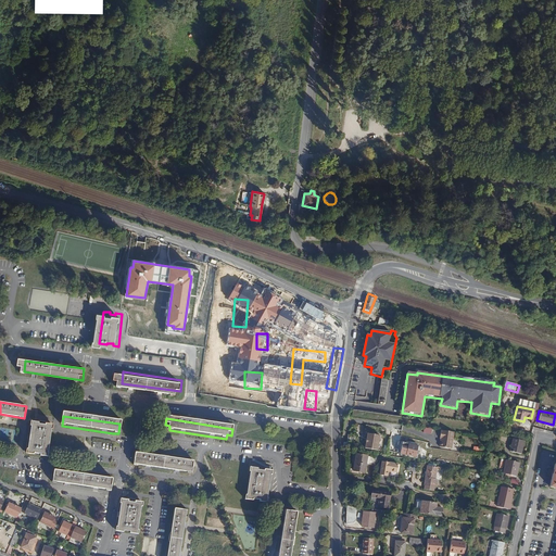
[(32,426),(28,456),(47,459),(51,428),(32,426)]
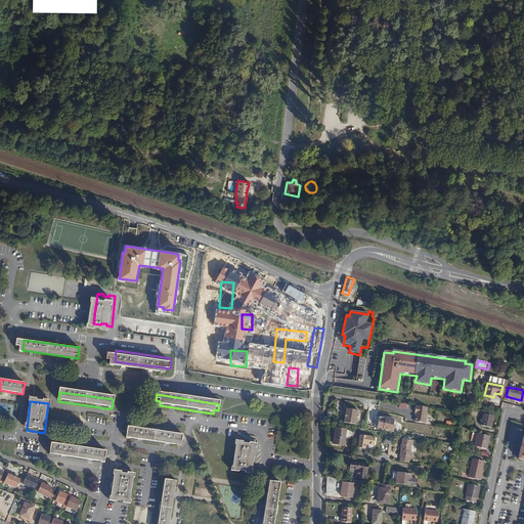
[(427,407),(416,405),(413,413),(415,413),(413,422),(425,423),(427,407)]
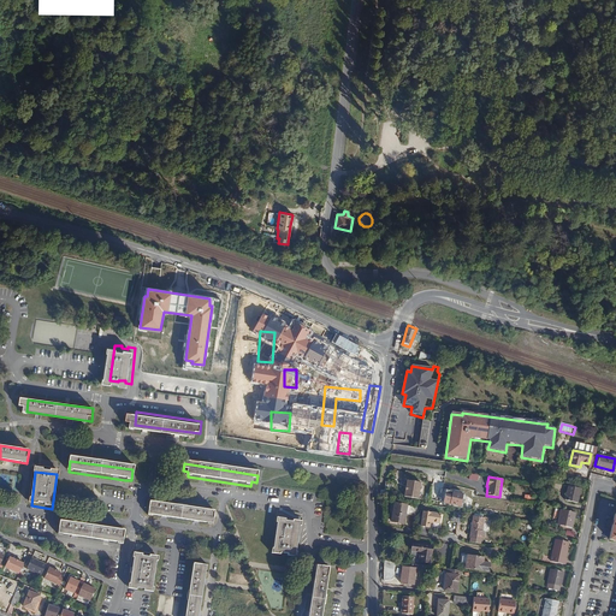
[(407,483),(404,496),(418,498),(420,485),(407,483)]
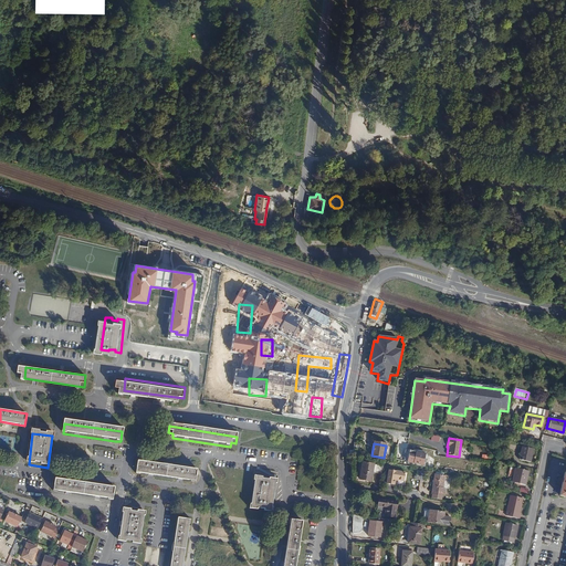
[(522,447),(520,460),(532,462),(534,449),(522,447)]
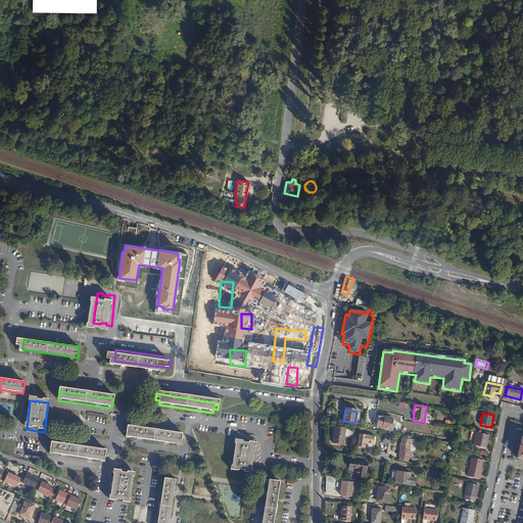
[(393,420),(379,416),(376,427),(390,430),(393,420)]
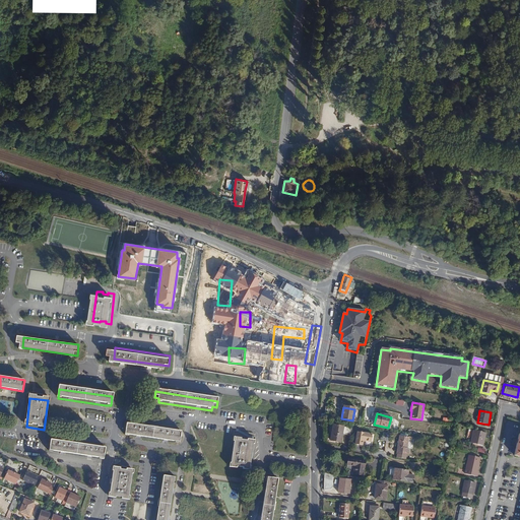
[(341,433),(352,436),(353,428),(342,425),(342,426),(332,424),(329,439),(339,441),(341,433)]
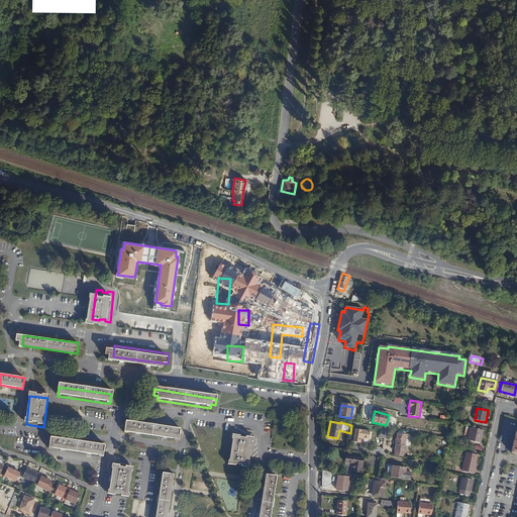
[(126,424),(124,434),(178,441),(179,432),(126,424)]
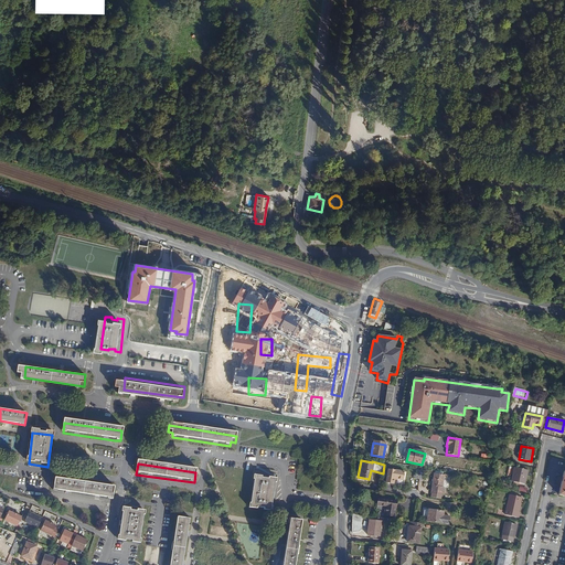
[(515,467),(512,481),(525,483),(529,470),(515,467)]
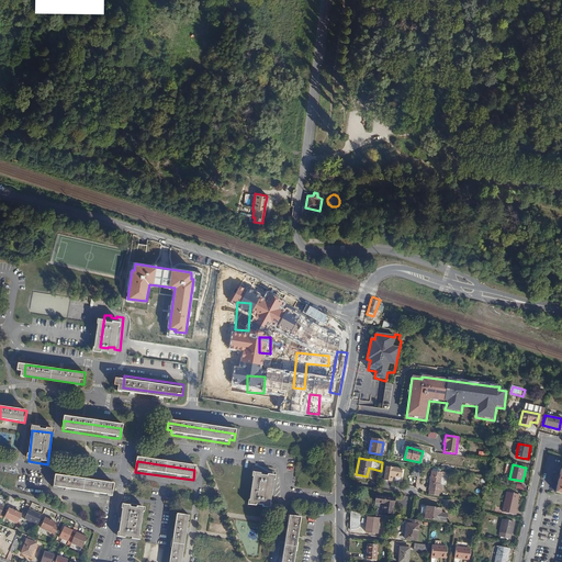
[(385,465),(383,480),(390,481),(391,474),(401,476),(402,468),(392,467),(385,465)]
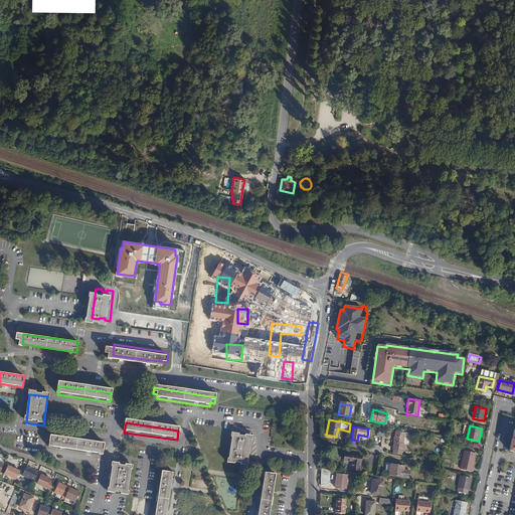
[(392,449),(392,453),(401,455),(401,451),(403,444),(401,444),(403,433),(394,432),(391,449),(392,449)]
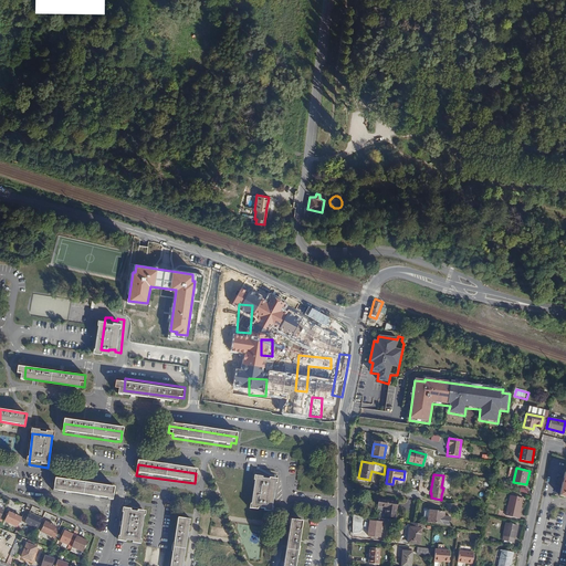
[(255,480),(251,511),(271,514),(275,482),(255,480)]
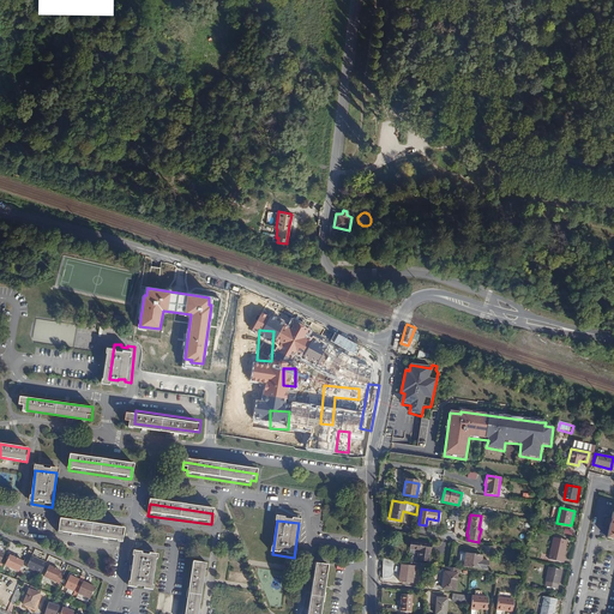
[(61,523),(59,535),(121,545),(122,531),(61,523)]
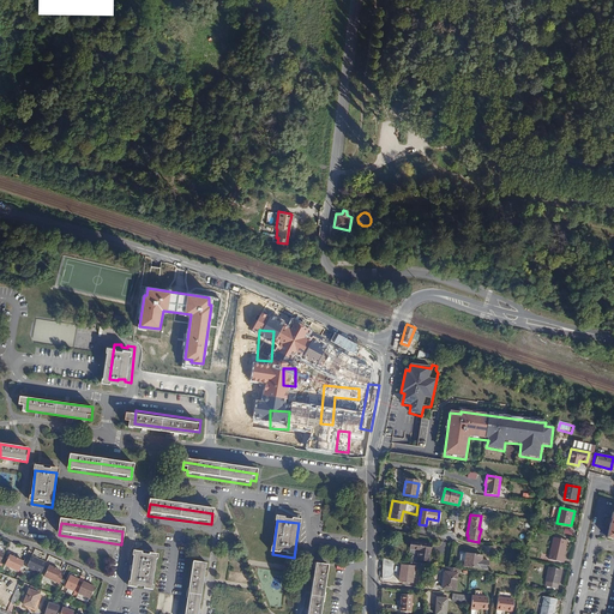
[(542,553),(541,559),(564,564),(565,557),(564,557),(567,540),(554,537),(551,555),(542,553)]
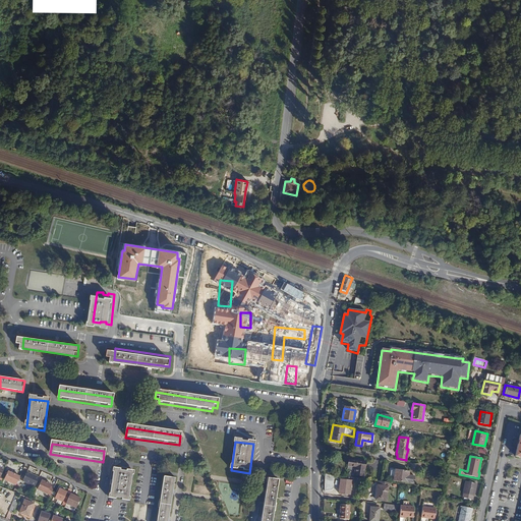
[(348,459),(347,465),(355,466),(354,474),(363,475),(365,462),(348,459)]
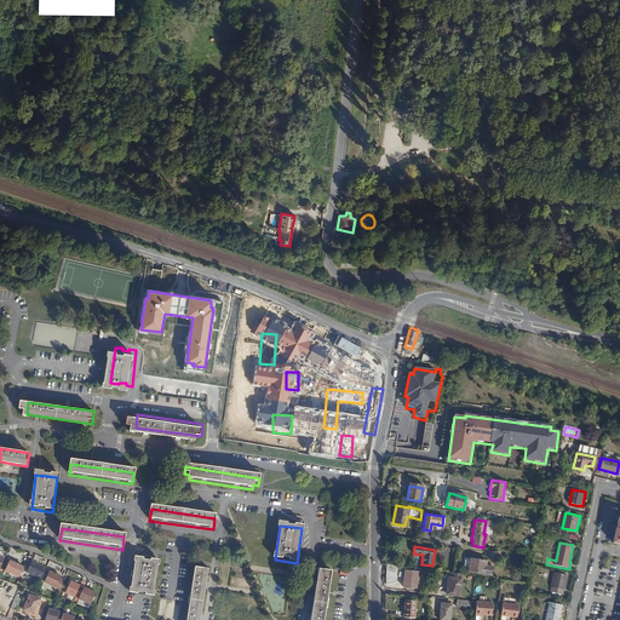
[(468,570),(482,573),(483,564),(484,566),(486,561),(469,558),(468,570)]
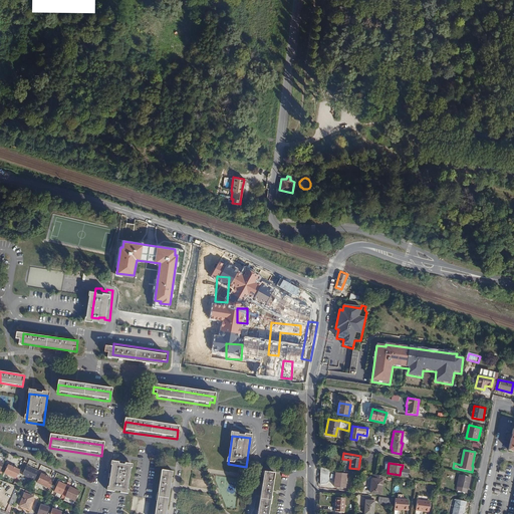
[(3,472),(14,478),(18,469),(6,464),(3,472)]
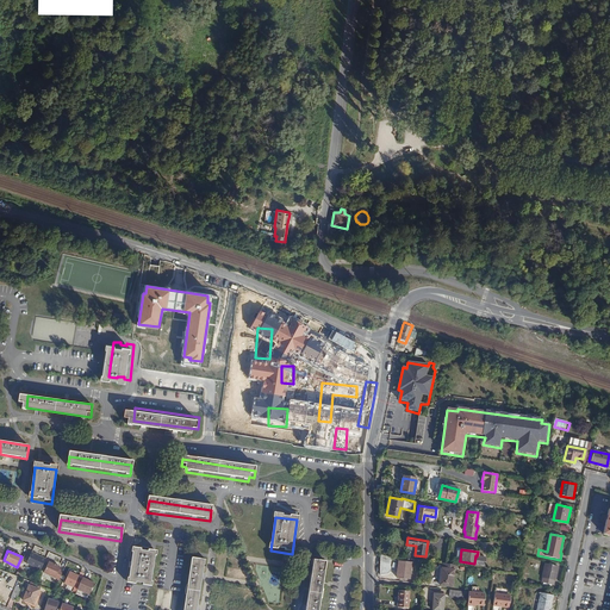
[(24,562),(38,568),(43,556),(29,551),(24,562)]
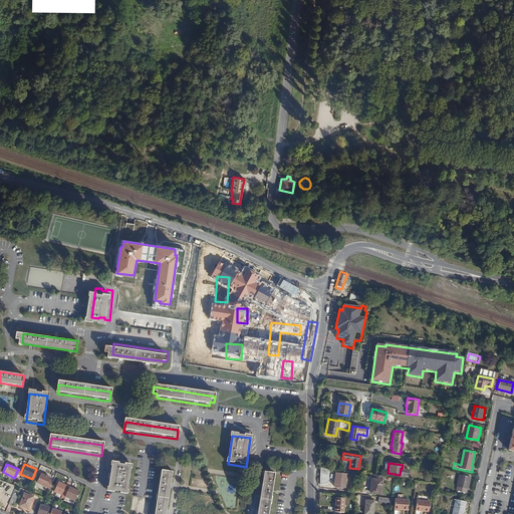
[(112,465),(108,494),(113,494),(114,493),(120,493),(120,495),(126,496),(131,467),(112,465)]
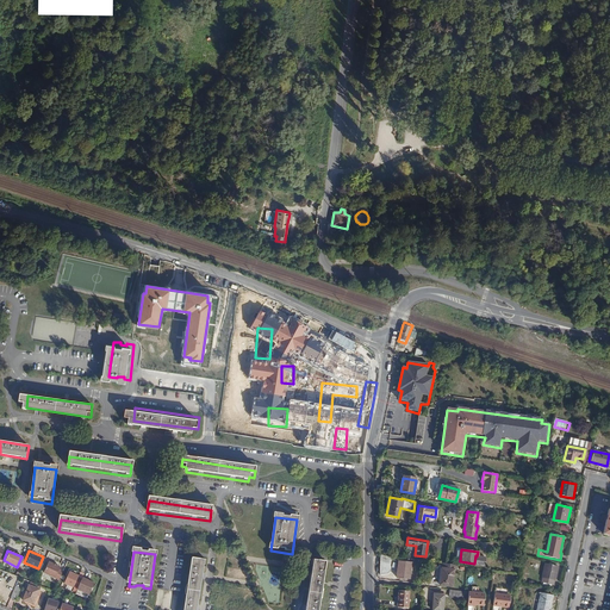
[(42,571),(56,578),(60,570),(56,567),(57,565),(45,560),(42,571)]
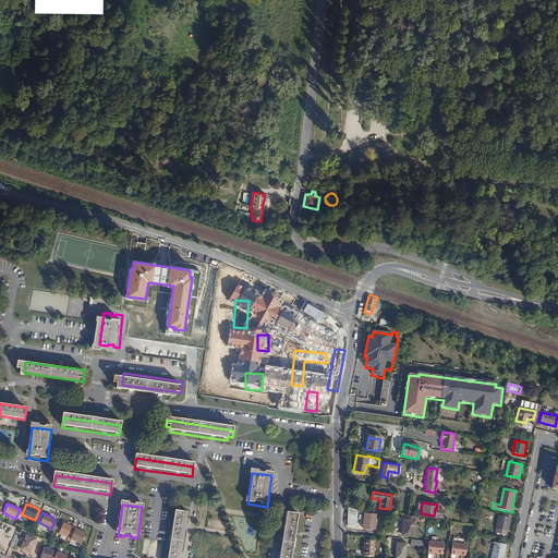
[(176,513),(169,557),(180,557),(186,516),(176,513)]
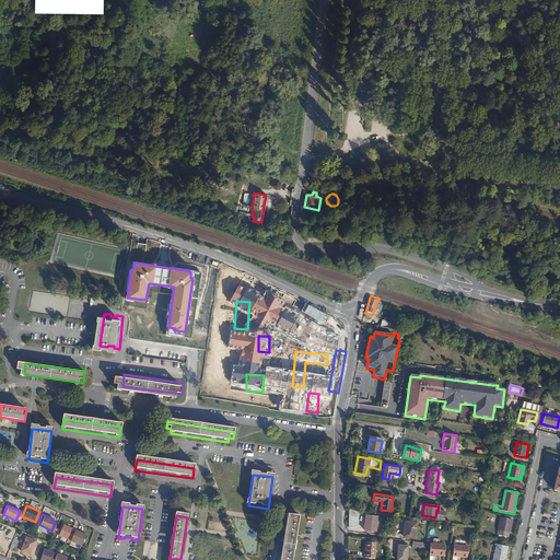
[(365,515),(363,529),(375,532),(377,516),(365,515)]
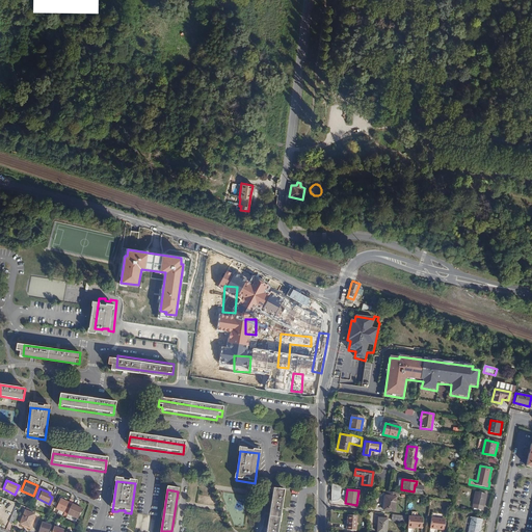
[(266,531),(277,531),(284,493),(272,490),(269,515),(266,531)]
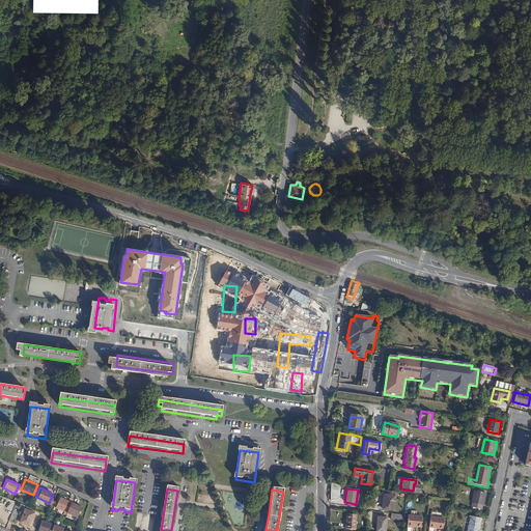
[(393,492),(387,491),(386,491),(385,495),(384,495),(382,508),(393,510),(395,496),(396,496),(397,492),(393,492)]
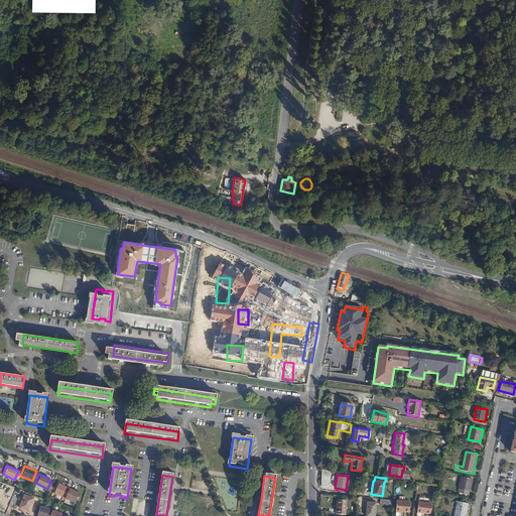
[(462,477),(459,493),(469,495),(472,479),(462,477)]
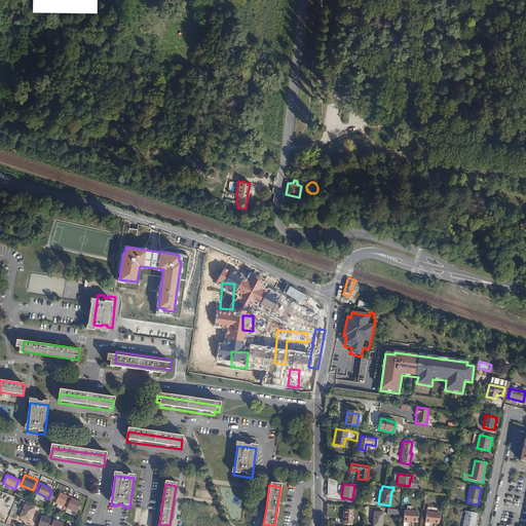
[(65,504),(68,497),(65,496),(66,494),(58,491),(52,501),(61,504),(62,503),(65,504)]
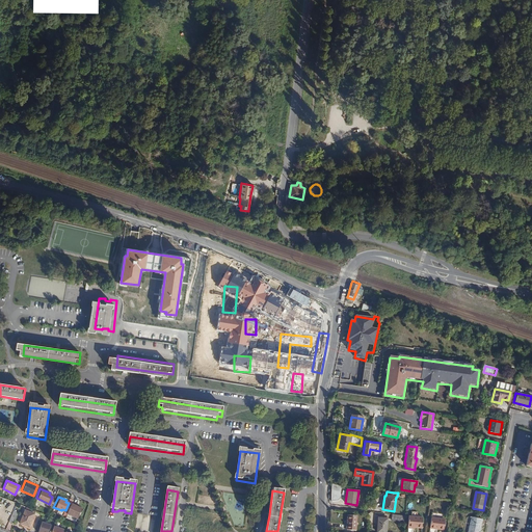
[(65,510),(64,512),(75,516),(79,506),(75,504),(73,503),(74,502),(70,500),(69,503),(65,510)]
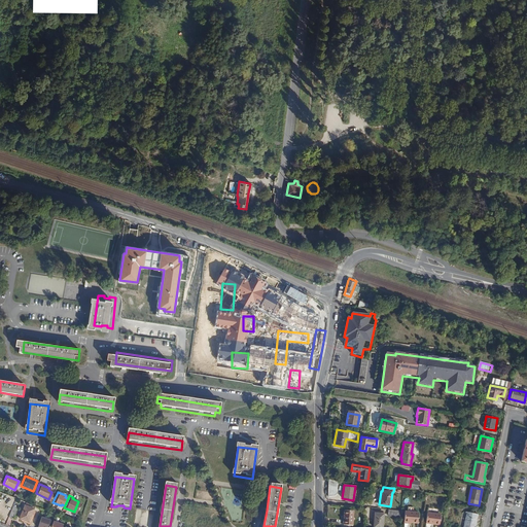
[(28,502),(26,501),(20,518),(29,521),(35,505),(28,502)]
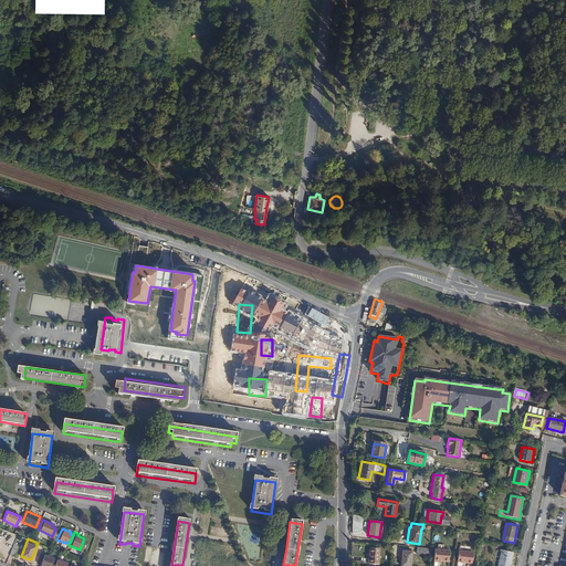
[(369,547),(368,563),(378,564),(379,548),(369,547)]
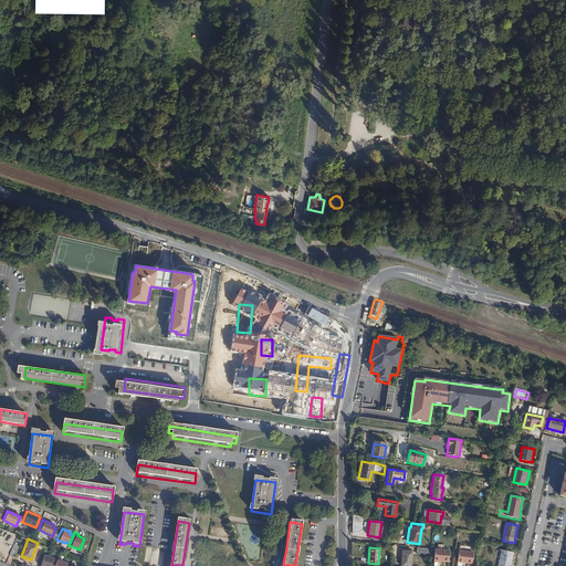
[(435,548),(433,561),(443,562),(448,562),(449,549),(435,548)]
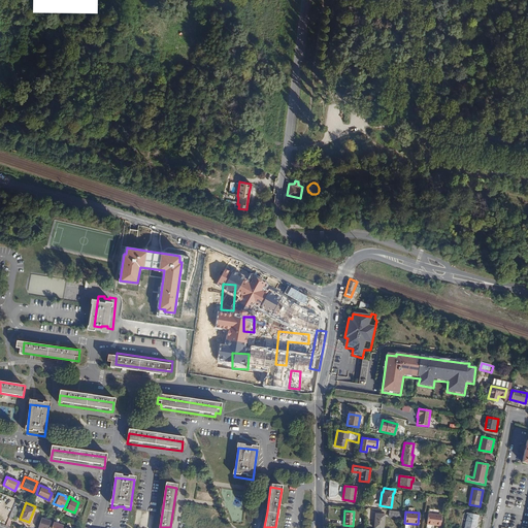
[(428,513),(426,524),(439,526),(441,515),(428,513)]
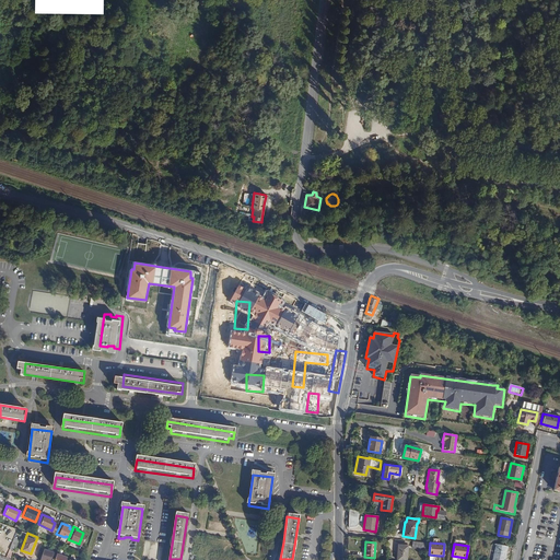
[(398,545),(397,559),(399,559),(406,559),(407,546),(398,545)]
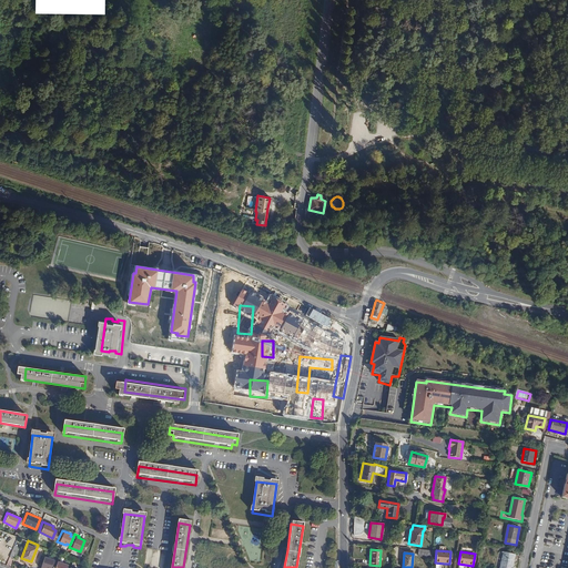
[(503,556),(499,567),(513,567),(516,554),(506,553),(506,556),(503,556)]
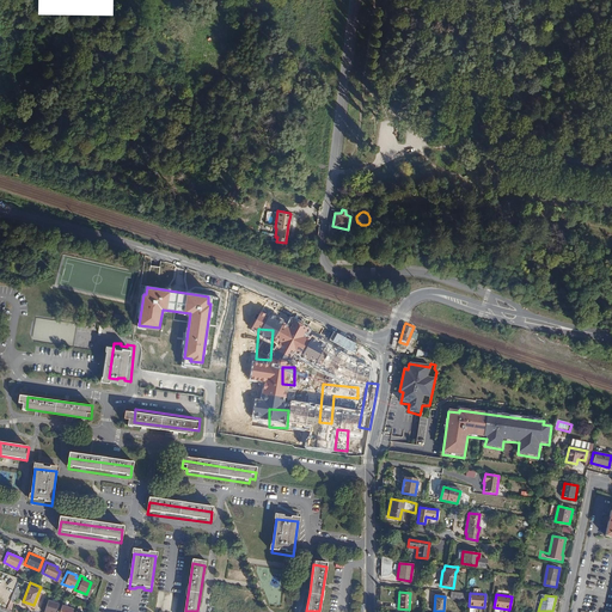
[(57,611),(61,604),(49,600),(46,611),(57,611)]
